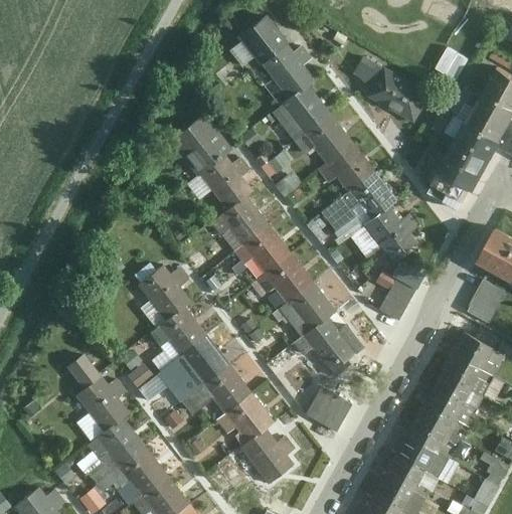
[(263,62),(288,43),(266,15),(241,34),(263,62)]
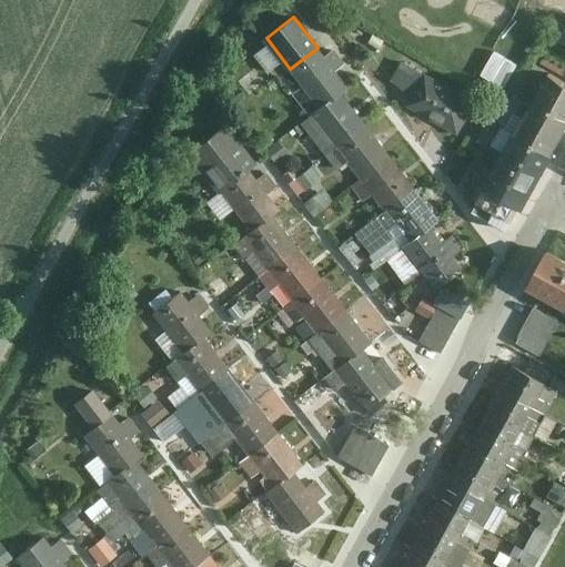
[(290,69),(320,110),(341,94),(349,88),(335,72),(344,63),(332,50),(323,57),(318,48),(290,69)]
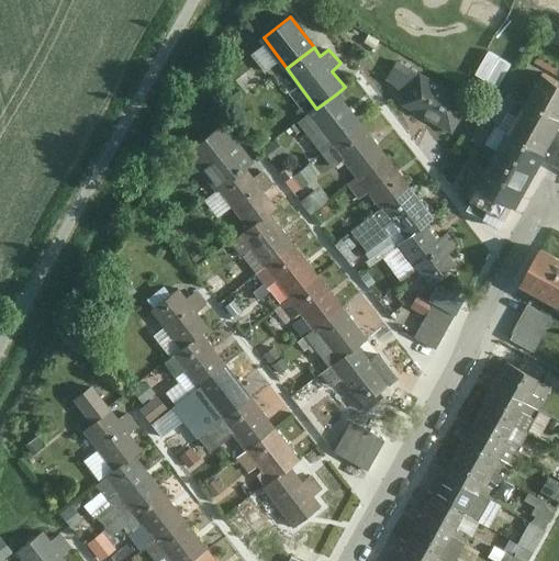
[(455,134),(472,102),(399,62),(388,79),(409,97),(403,105),(455,134)]
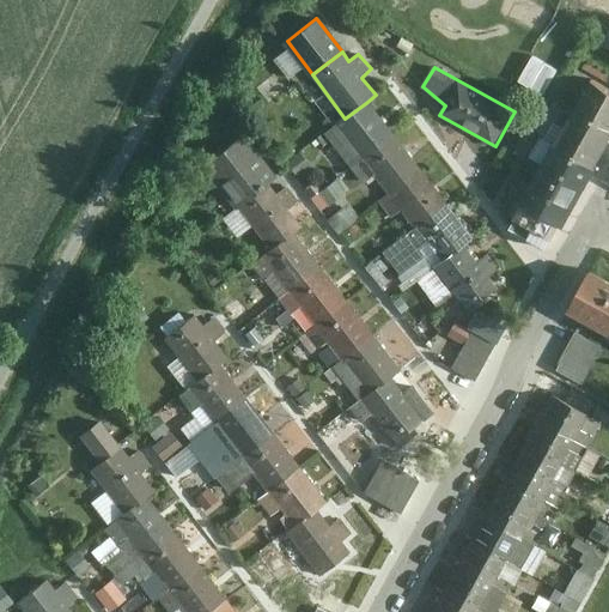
[(608,89),(594,80),(576,111),(608,129),(608,89)]
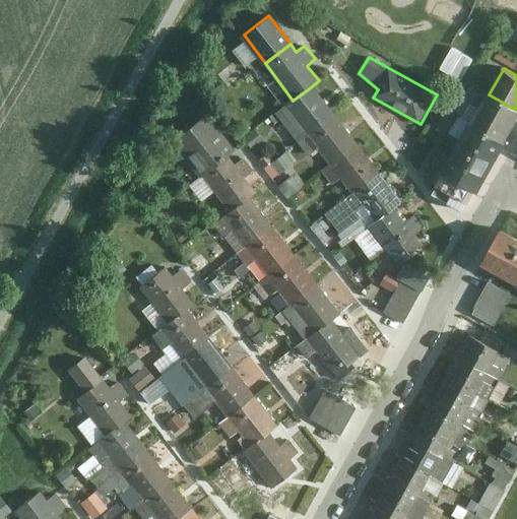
[(293,101),(274,114),(298,141),(333,114),(312,86),(293,101)]
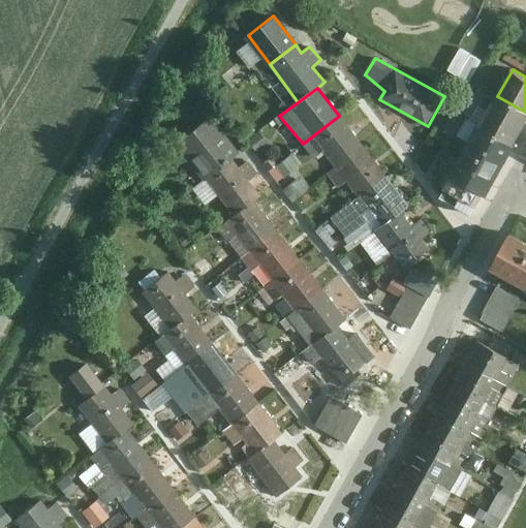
[(525,112),(497,96),(481,125),(516,144),(525,124),(525,112)]
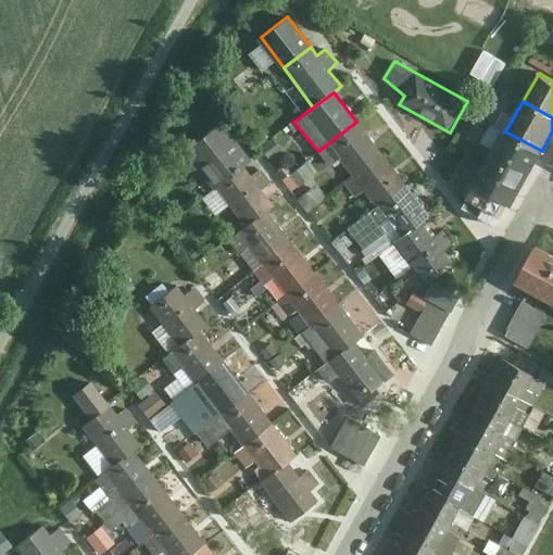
[(382,153),(356,122),(318,151),(330,165),(339,160),(351,176),(382,153)]
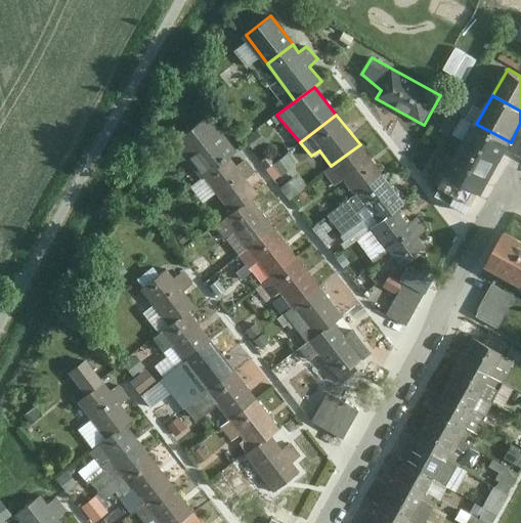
[(175,143),(204,178),(230,159),(237,153),(209,117),(175,143)]
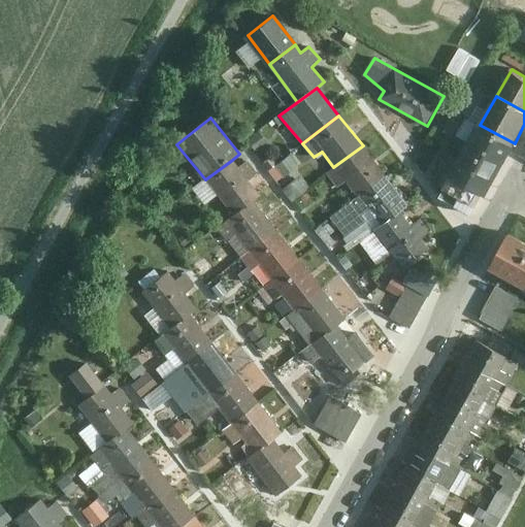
[(480,125),(460,158),(444,188),(478,207),(495,177),(515,143),(480,125)]
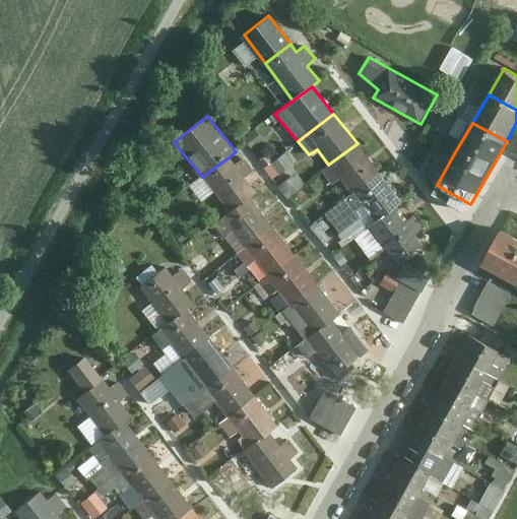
[(351,193),(379,172),(358,143),(328,165),(320,171),(330,184),(339,178),(351,193)]
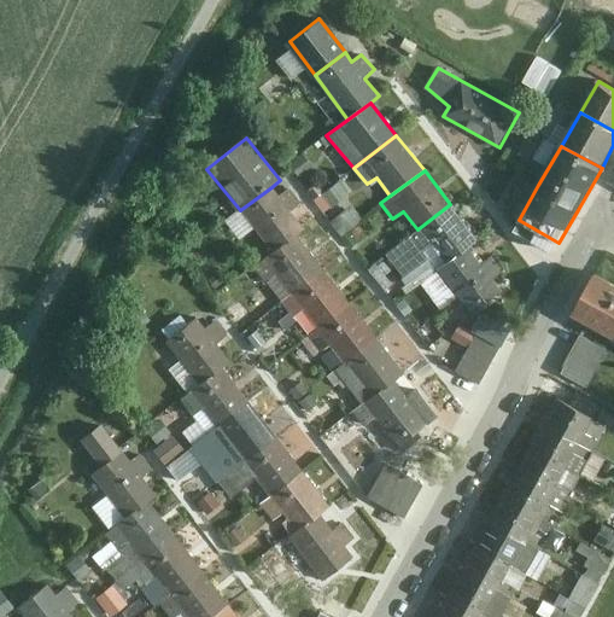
[(240,210),(272,252),(294,236),(303,228),(290,213),(300,204),(287,188),(279,196),(272,187),(240,210)]
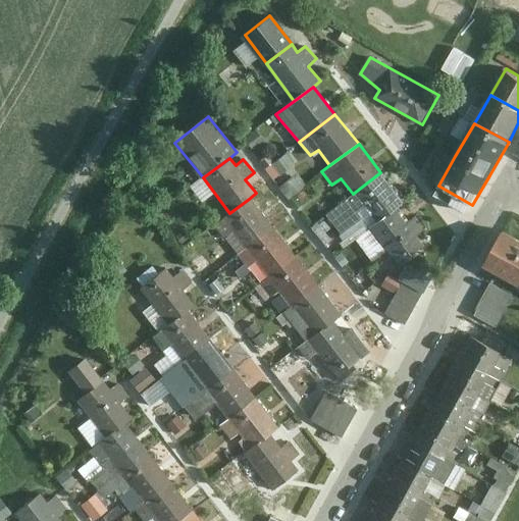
[(365,207),(376,222),(396,209),(403,202),(380,172),(353,194),(325,214),(342,235),(362,219),(357,213),(365,207)]
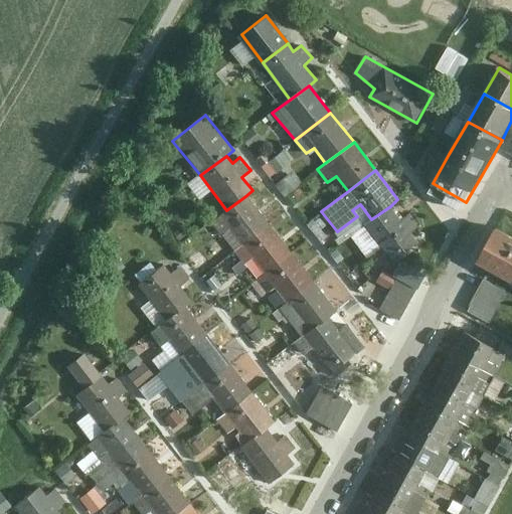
[(245,196),(226,210),(209,222),(232,251),(269,224),(245,196)]
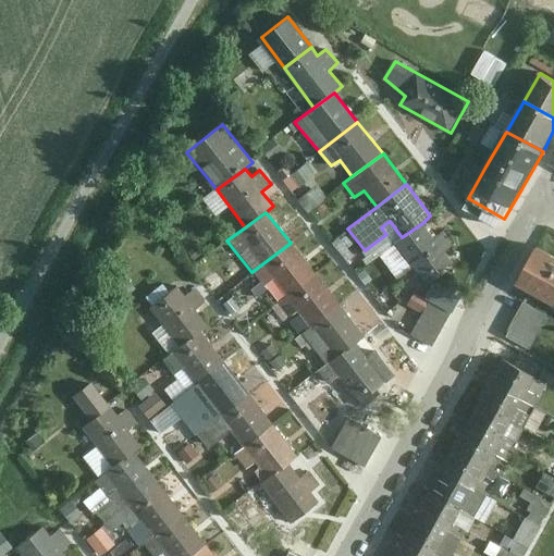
[(422,223),(402,237),(393,244),(425,284),(454,262),(422,223)]
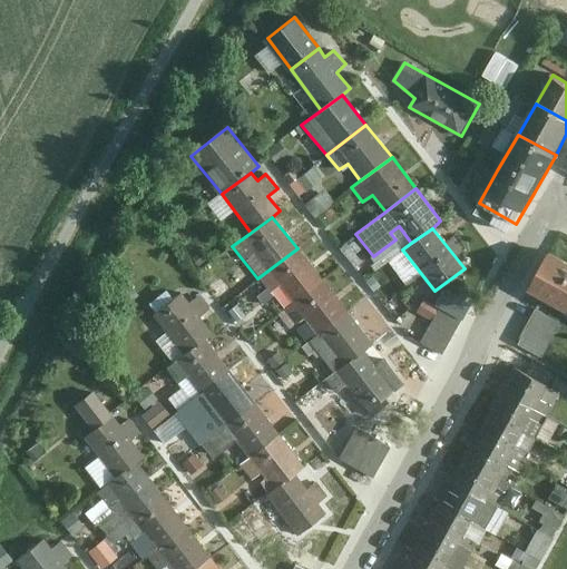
[(292,303),(322,281),(297,248),(257,278),(270,293),(279,286),(292,303)]
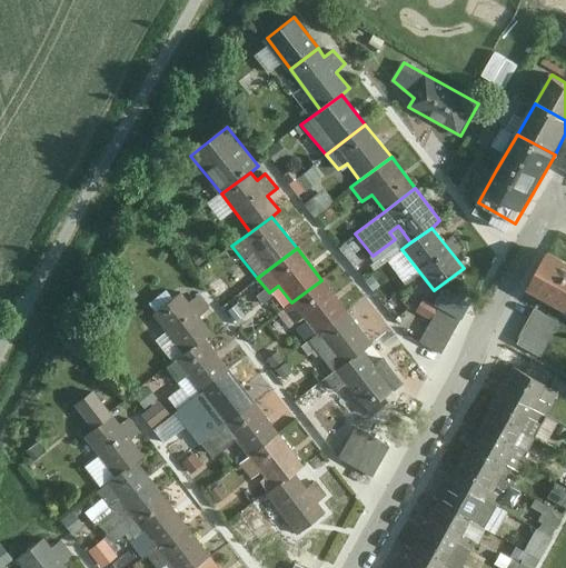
[(526,287),(565,309),(565,262),(545,251),(526,287)]
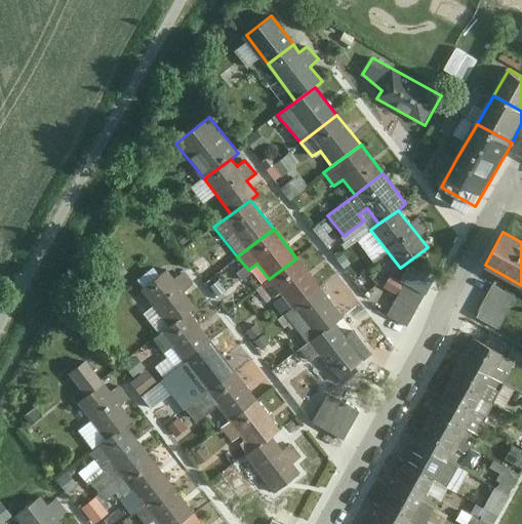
[(296,258),(269,279),(259,285),(271,299),(279,293),(291,309),(319,287),(296,258)]
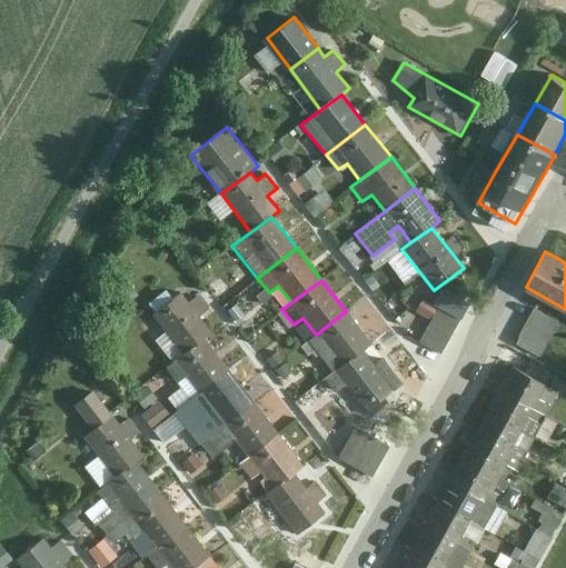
[(151,314),(185,355),(204,340),(211,334),(199,318),(208,310),(196,297),(187,305),(178,294),(151,314)]
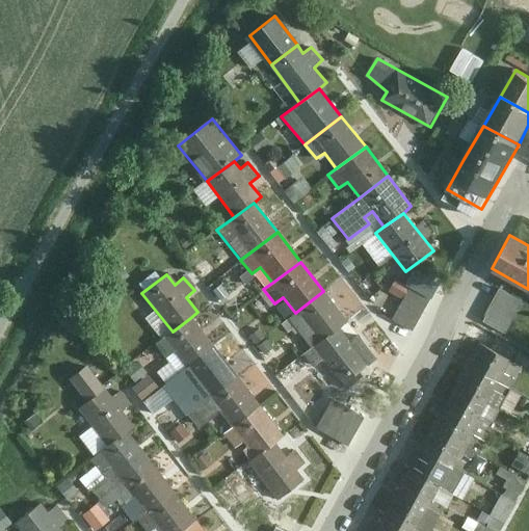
[(520,297),(497,286),(480,317),(503,328),(520,297)]
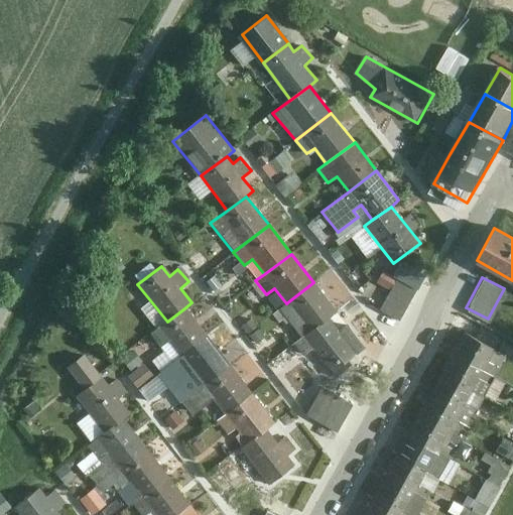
[(400,320),(416,290),(397,280),(381,309),(400,320)]
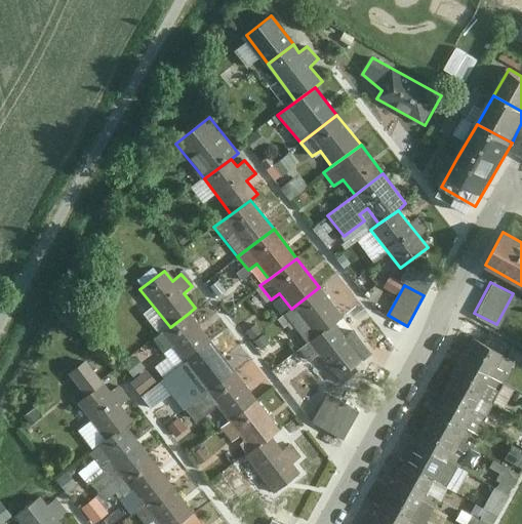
[(307,344),(334,323),(343,317),(319,287),(291,309),(284,315),(307,344)]
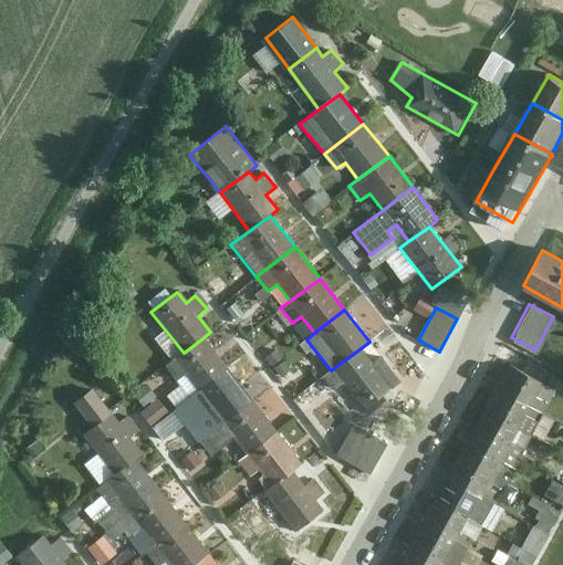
[(184,375),(197,391),(227,368),(202,338),(184,353),(164,367),(176,382),(184,375)]
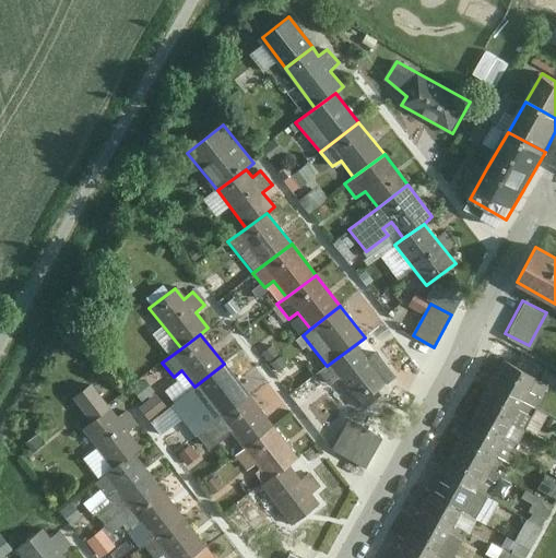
[(356,344),(327,366),(358,405),(387,383),(379,374),(388,366),(375,351),(366,357),(356,344)]
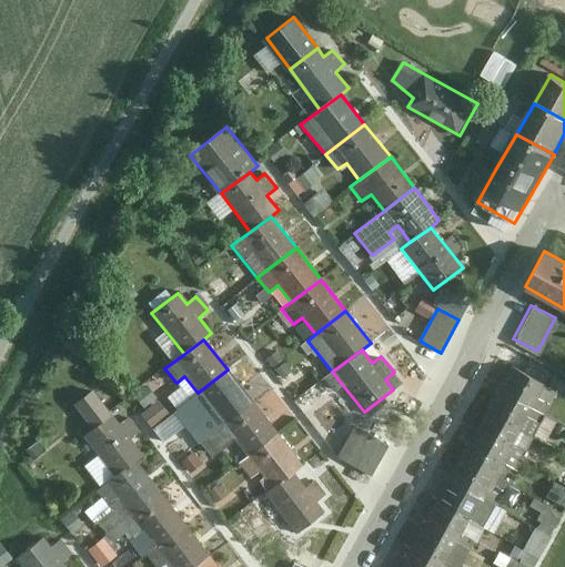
[(540,414),(552,391),(503,364),(491,387),(540,414)]
